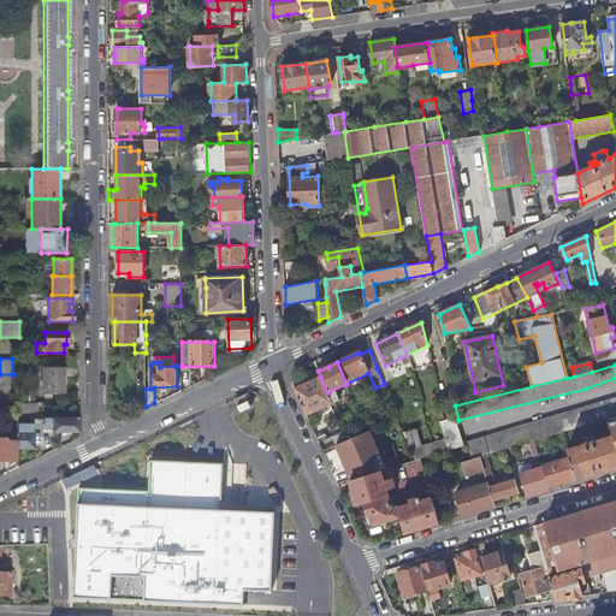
[(64,391),(64,367),(43,367),(42,392),(64,391)]
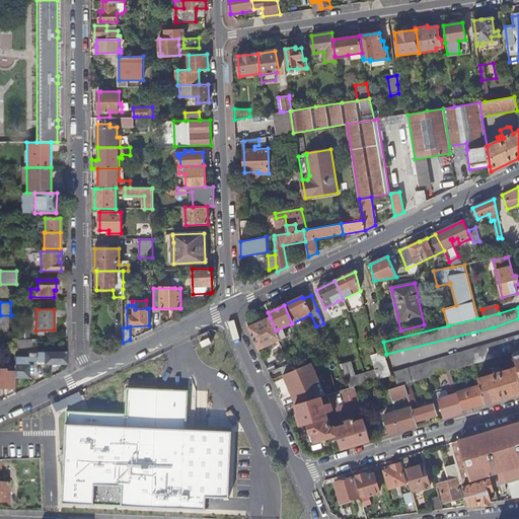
[(0,332),(8,332),(8,318),(0,317),(0,332)]
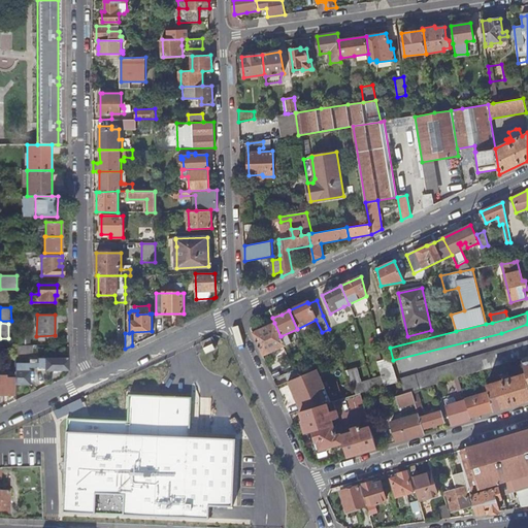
[(281,336),(274,323),(252,333),(263,357),(286,347),(281,336)]
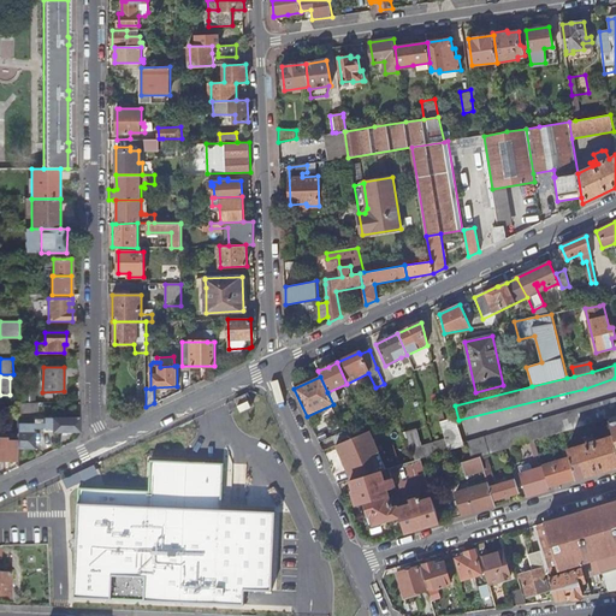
[(615,416),(615,397),(467,442),(468,445),(472,460),(480,457),(490,454),(515,446),(609,419),(615,416)]
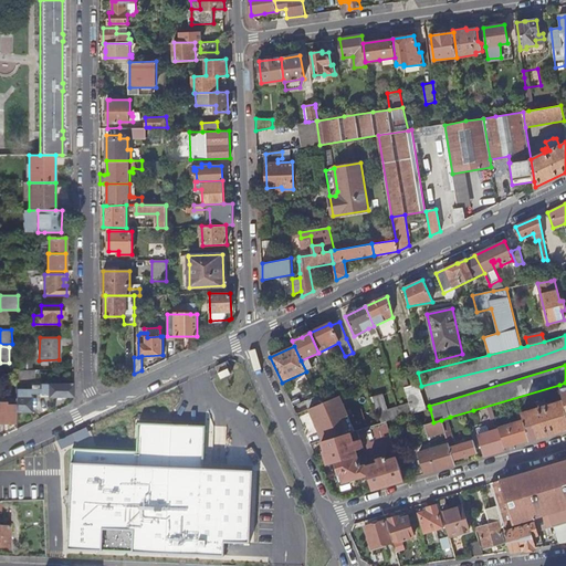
[(17,385),(30,385),(34,385),(34,370),(17,370),(17,371),(17,378),(17,385)]
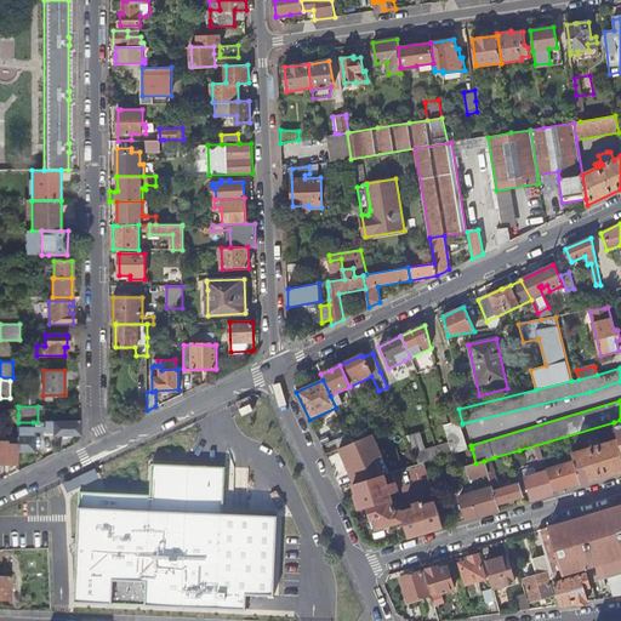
[(468,450),(459,421),(443,426),(449,443),(436,446),(439,459),(468,450)]
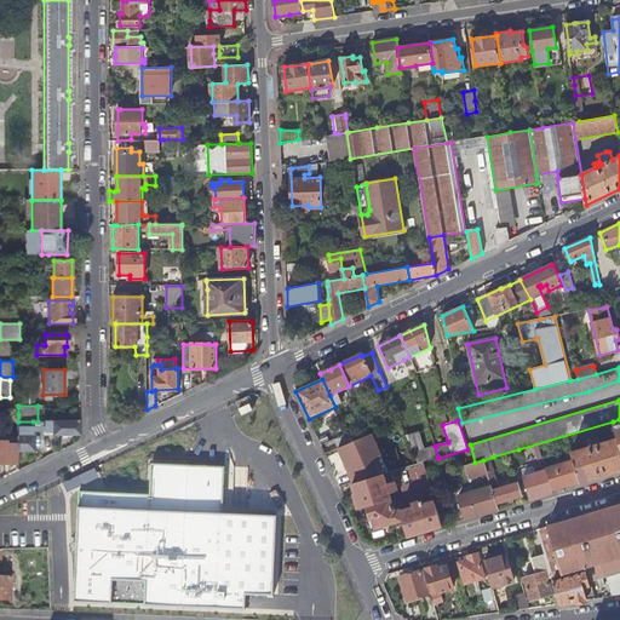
[(18,451),(35,451),(35,435),(33,435),(33,422),(18,422),(18,424),(18,436),(18,451)]
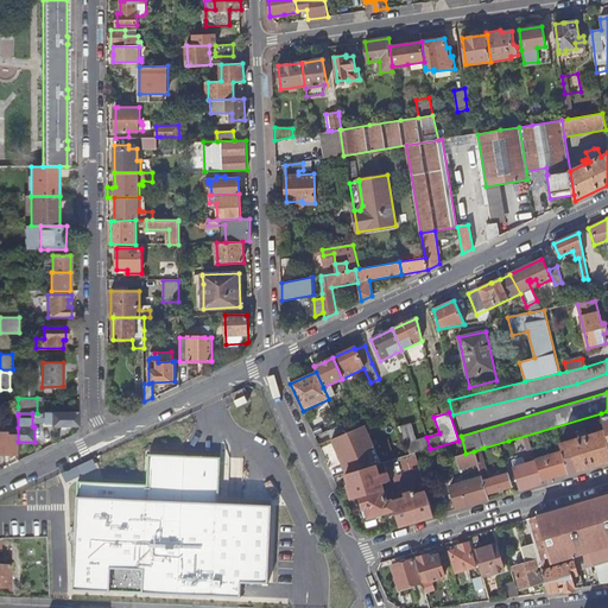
[(46,426),(78,426),(78,413),(42,413),(42,423),(46,423),(46,426)]
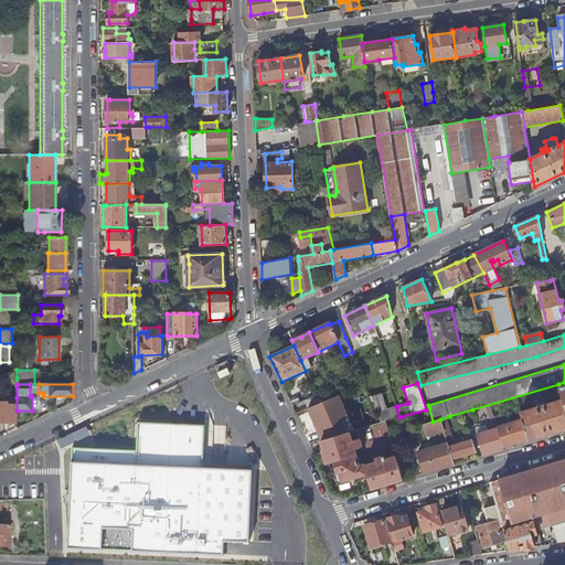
[(319,394),(304,401),(307,408),(319,403),(322,402),(319,394)]
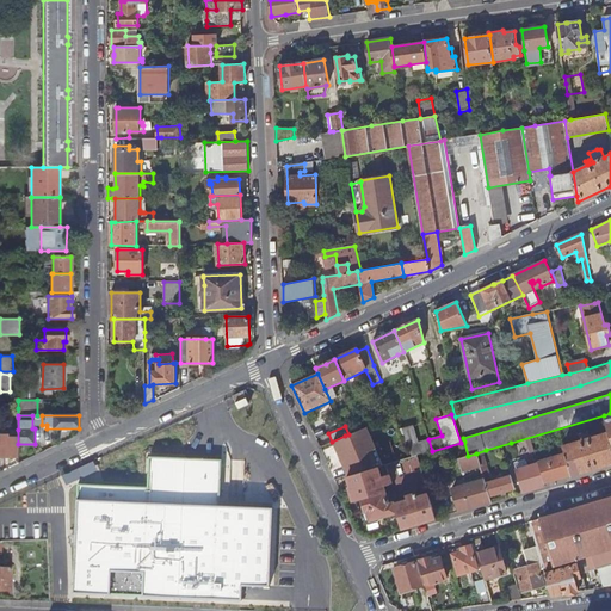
[(413,426),(400,430),(411,457),(432,451),(429,440),(419,443),(413,426)]
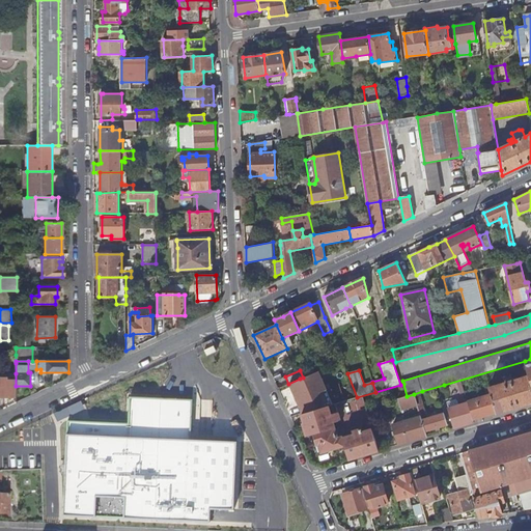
[(129,486),(129,474),(191,476),(190,501),(232,503),(232,509),(270,510),(271,472),(233,471),(234,446),(247,447),(248,422),(235,422),(236,397),(224,396),(225,372),(200,371),(199,384),(163,382),(162,419),(137,418),(138,407),(113,406),(112,418),(87,417),(86,429),(56,428),(55,454),(67,454),(66,492),(91,493),(91,485),(129,486)]
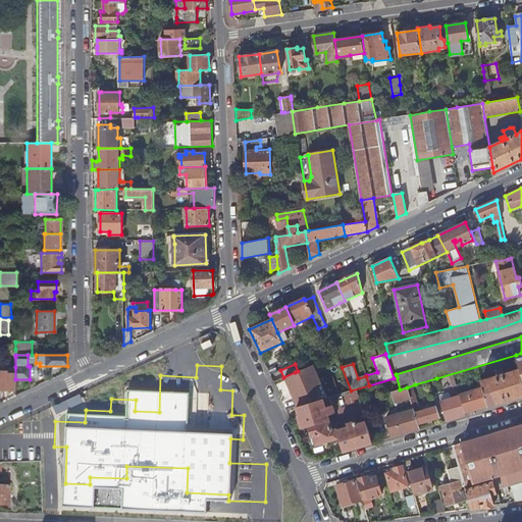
[(323,400),(326,399),(313,365),(307,368),(300,371),(284,377),(292,395),(293,394),(299,407),(323,400)]
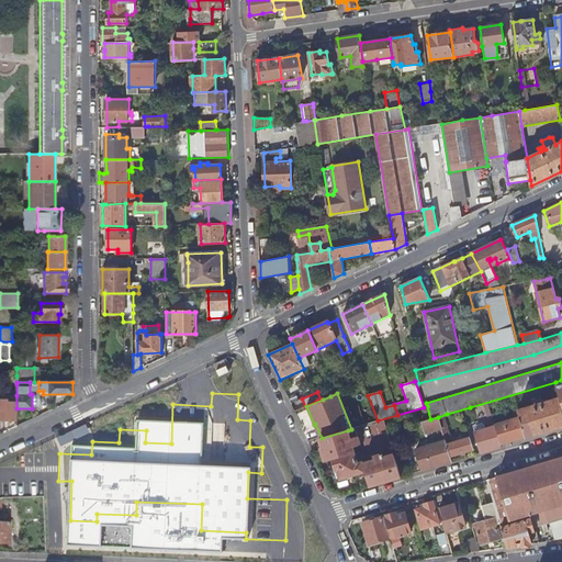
[(520,418),(526,437),(561,426),(561,404),(560,397),(518,411),(520,418)]
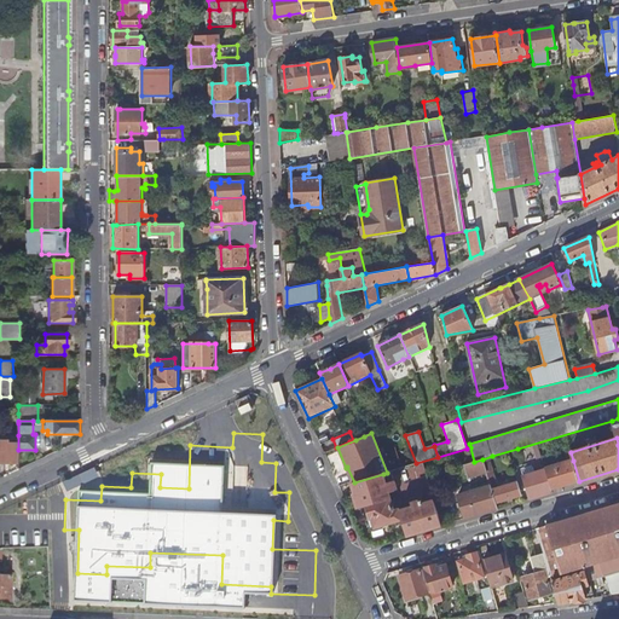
[(0,440),(0,462),(16,463),(16,443),(6,443),(6,440),(0,440)]
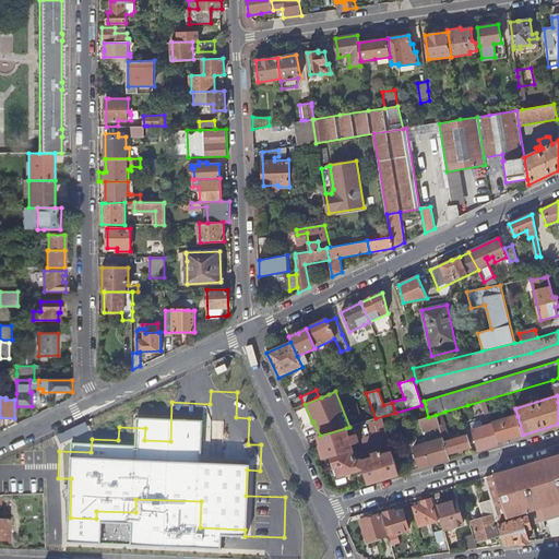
[(439,426),(436,415),(428,417),(418,419),(423,431),(439,426)]
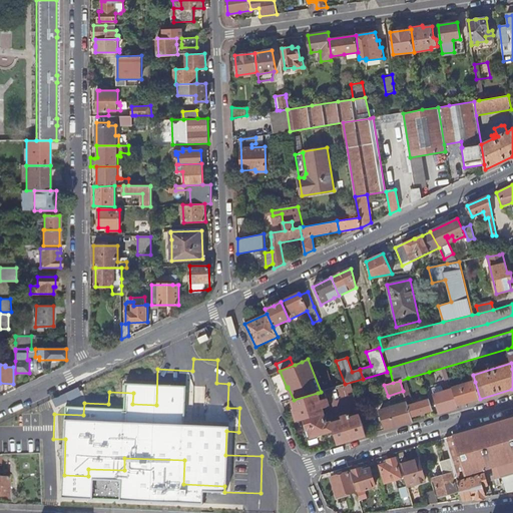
[(452,389),(457,406),(468,402),(480,399),(475,382),(452,389)]
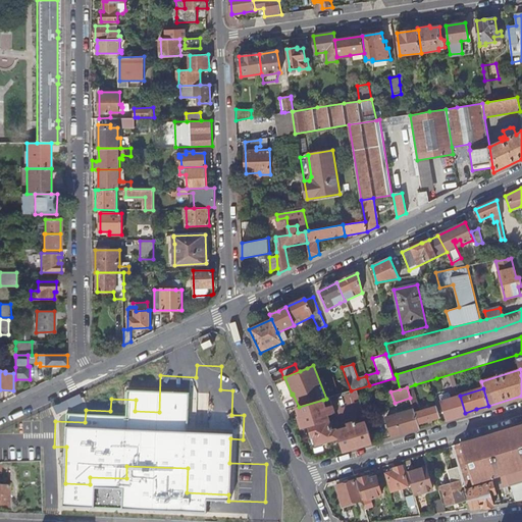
[(446,421),(466,415),(465,413),(460,396),(440,402),(446,421)]
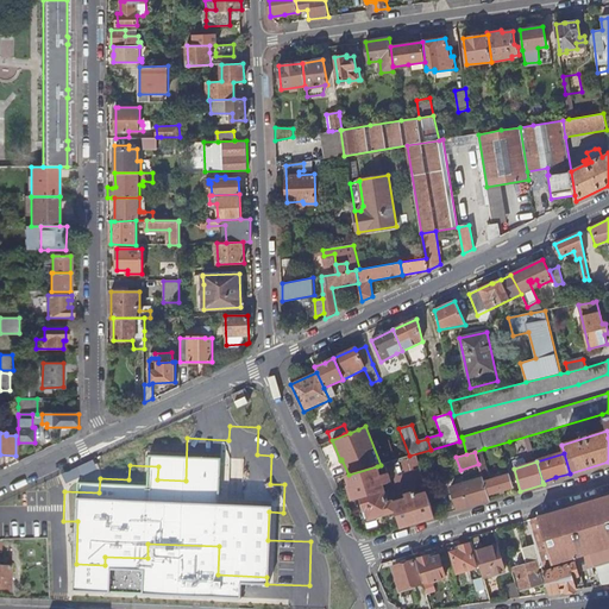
[(351,489),(389,477),(388,472),(380,475),(377,466),(349,475),(346,475),(351,489)]
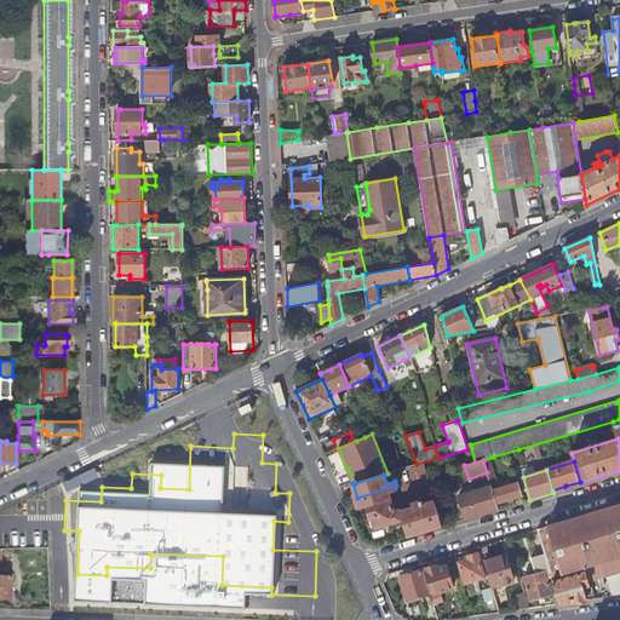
[(493,491),(497,504),(522,495),(518,483),(493,491)]
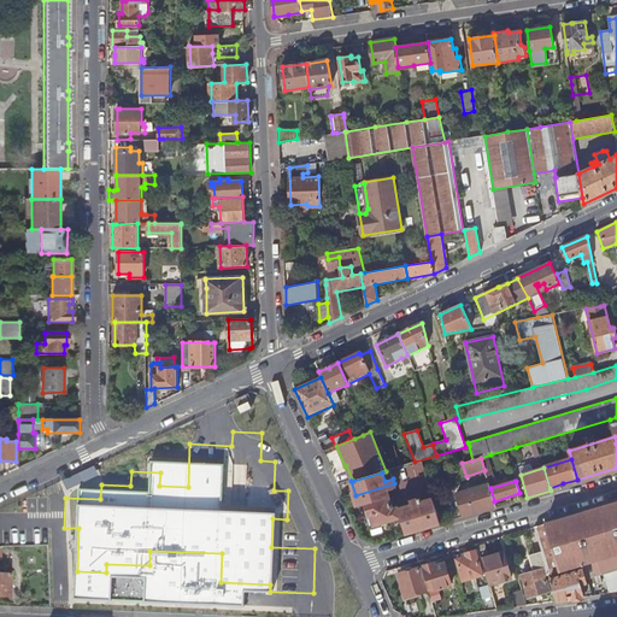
[(359,506),(363,505),(370,528),(401,518),(406,534),(440,524),(433,499),(421,503),(419,499),(410,503),(411,505),(397,510),(397,509),(393,510),(387,491),(395,488),(394,483),(356,495),(359,506)]
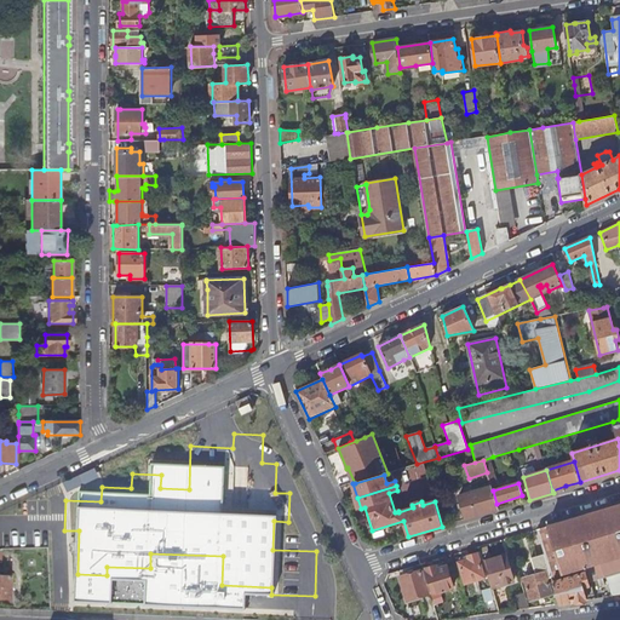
[(465,520),(498,510),(497,504),(493,491),(491,486),(458,497),(465,520)]
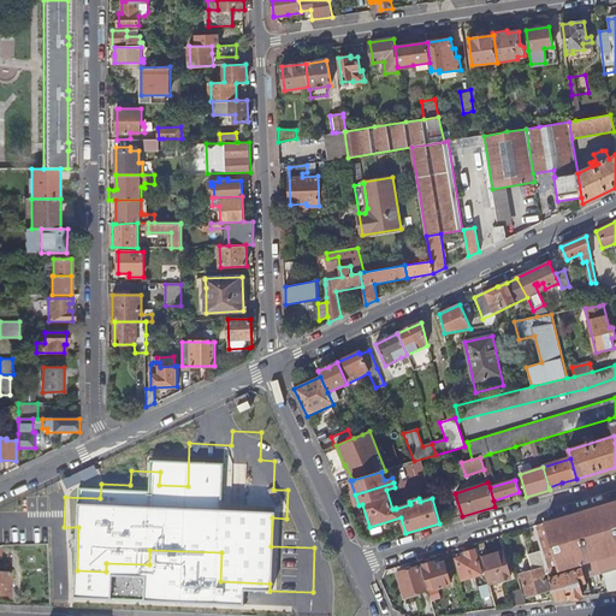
[(615,501),(533,526),(540,551),(545,567),(546,572),(579,563),(580,568),(584,579),(615,568),(615,501)]
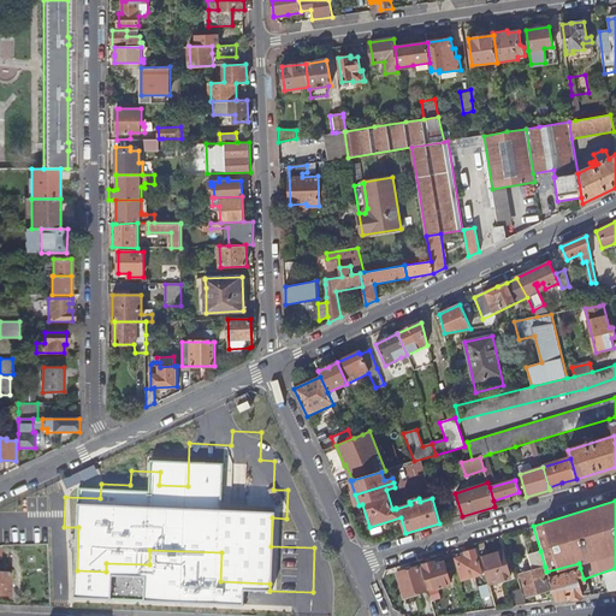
[(3,545),(0,545),(0,594),(11,594),(12,573),(0,572),(0,558),(1,558),(3,545)]
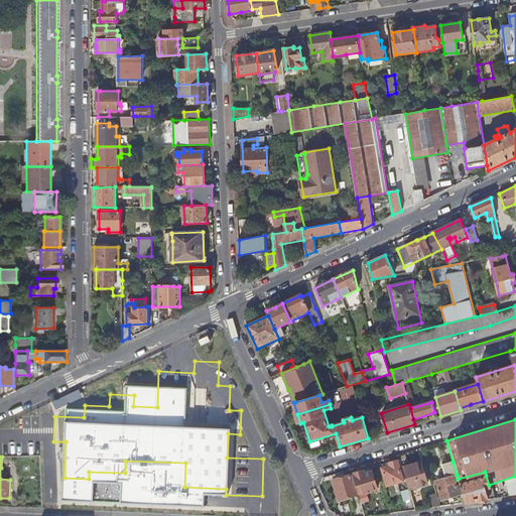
[(402,478),(397,461),(388,463),(389,466),(381,468),(387,486),(403,481),(402,478)]
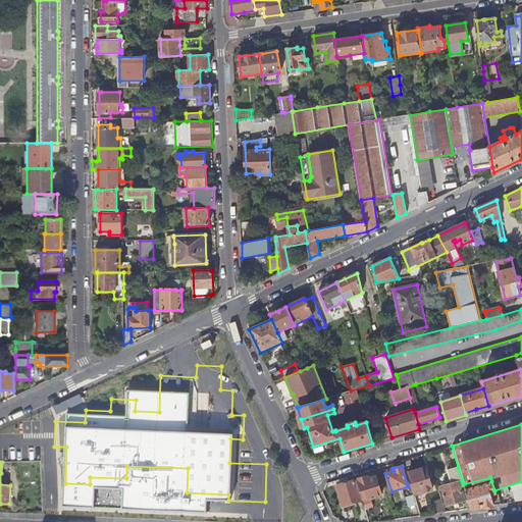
[(425,467),(407,472),(409,482),(414,496),(431,489),(425,467)]
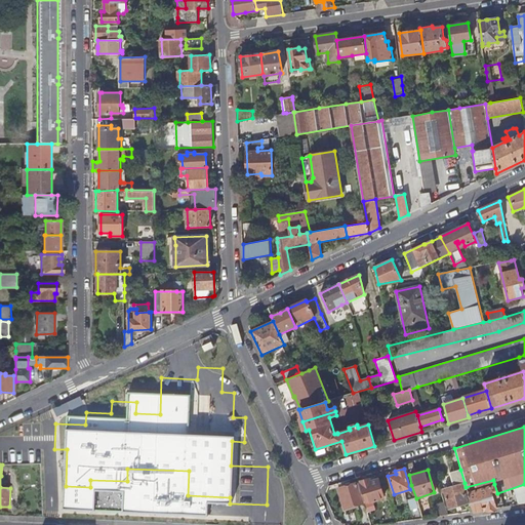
[(461,484),(465,483),(460,470),(449,473),(453,486),(440,490),(441,493),(443,492),(448,509),(467,502),(461,484)]
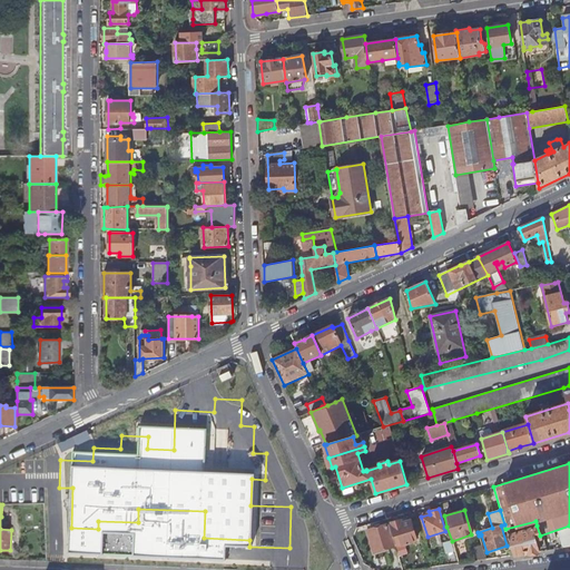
[(415,539),(410,520),(401,523),(401,520),(389,524),(392,536),(394,534),(397,543),(415,539)]
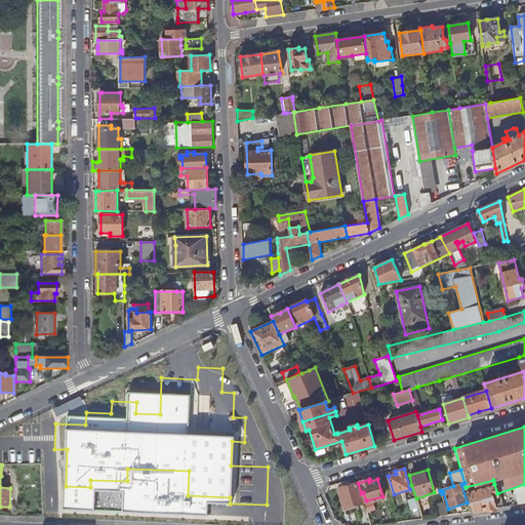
[(361,493),(358,483),(337,489),(344,508),(363,502),(361,493)]
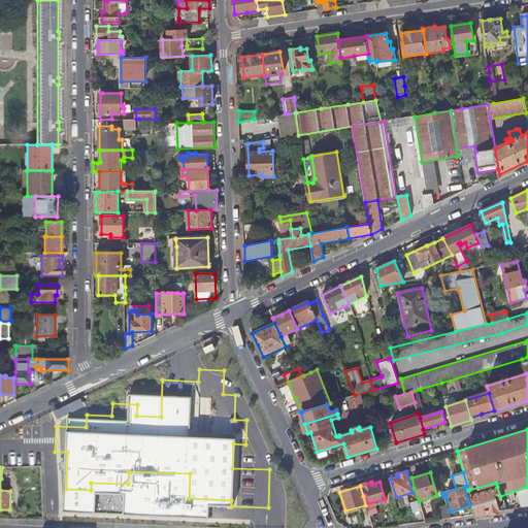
[(134,487),(133,513),(158,514),(159,488),(134,487)]
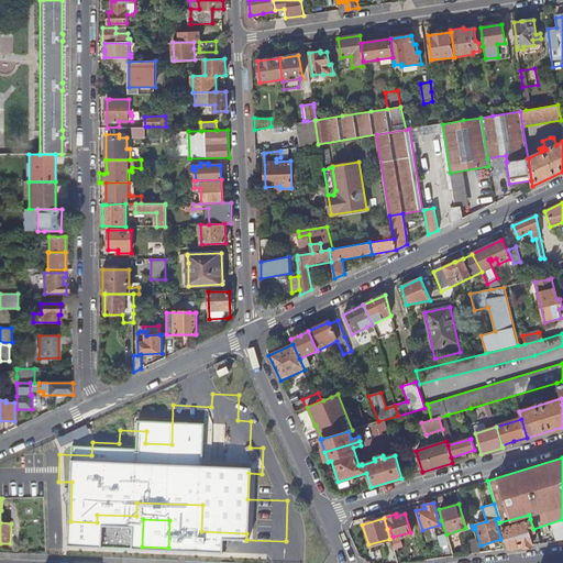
[(533,529),(530,519),(501,528),(507,549),(532,544),(528,533),(534,532),(533,529)]
